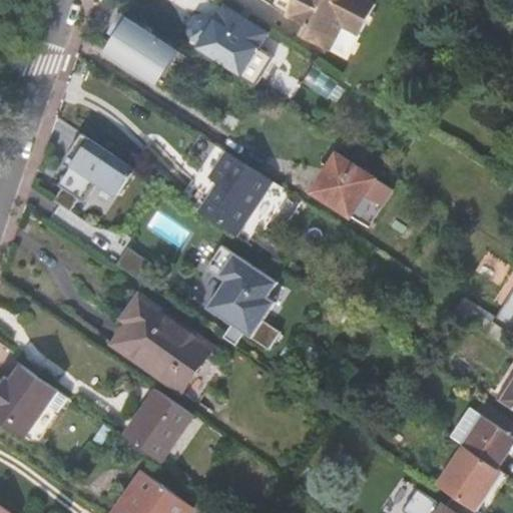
[(377,3),(370,0),(294,0),(287,15),(311,27),(306,37),(331,50),(345,25),(361,34),(377,3)]
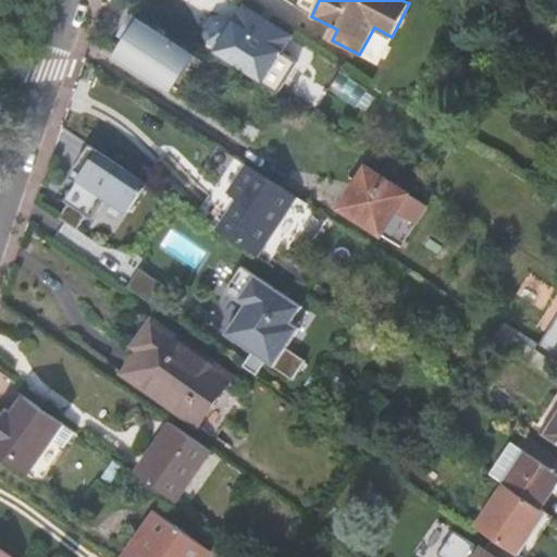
[(293,35),(246,7),(233,26),(231,25),(227,25),(218,40),(219,42),(222,45),(217,52),(264,82),(294,36),(293,35)]
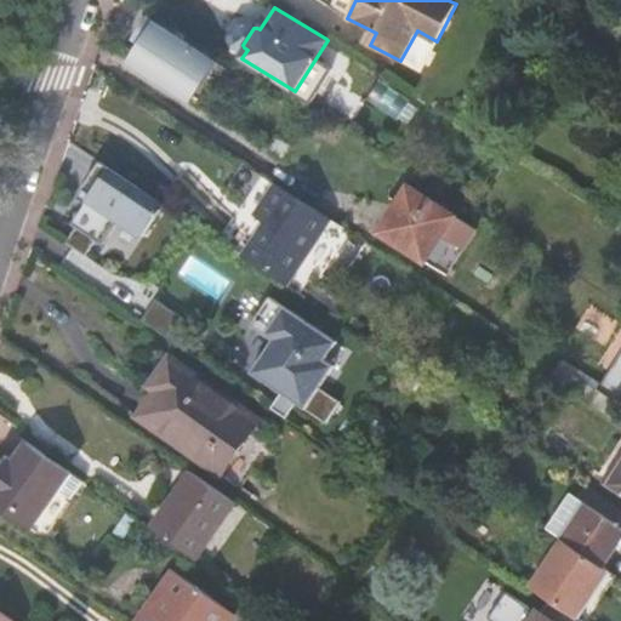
[(144,44),(132,62),(189,98),(215,60),(151,20),(137,39),(144,44)]
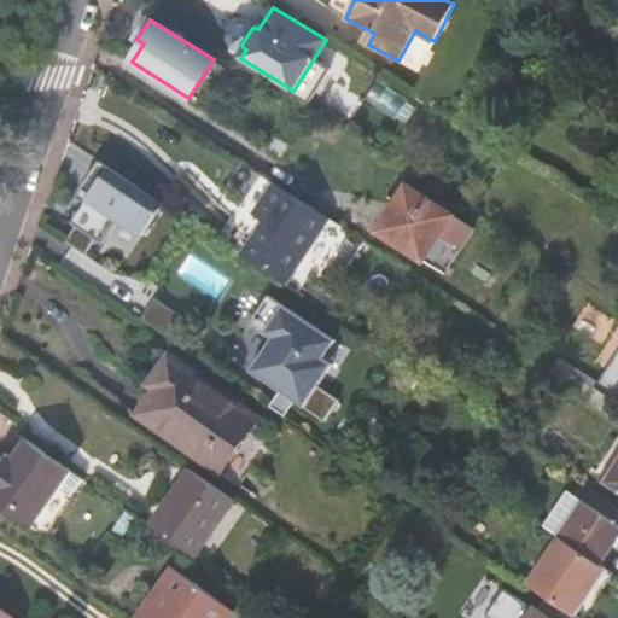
[(378,106),(390,87),(360,69),(348,88),(378,106)]
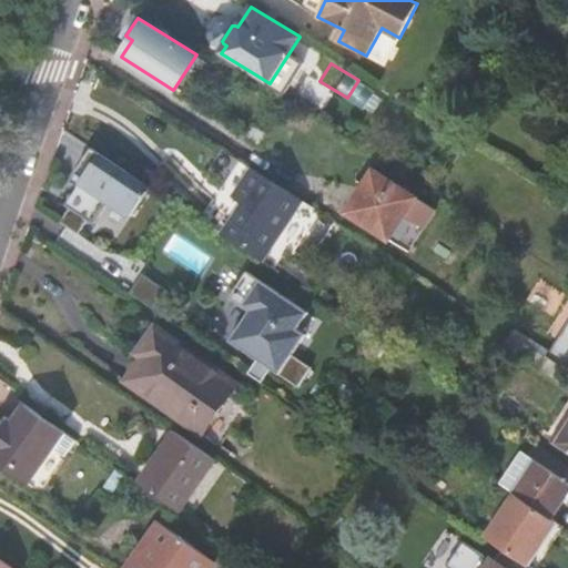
[(94,148),(66,201),(98,219),(107,202),(134,216),(154,180),(94,148)]
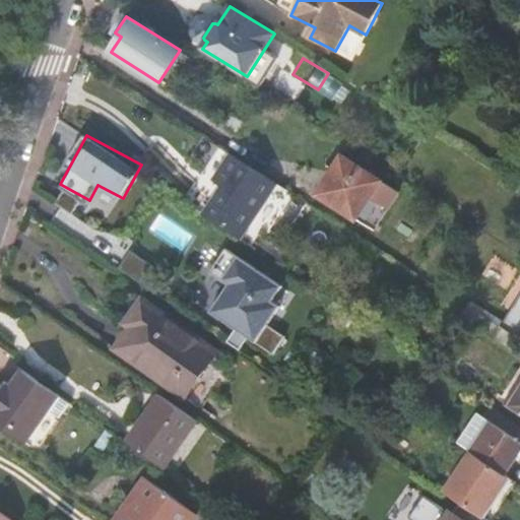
[(277,183),(233,154),(214,181),(223,187),(204,215),(240,239),(277,183)]
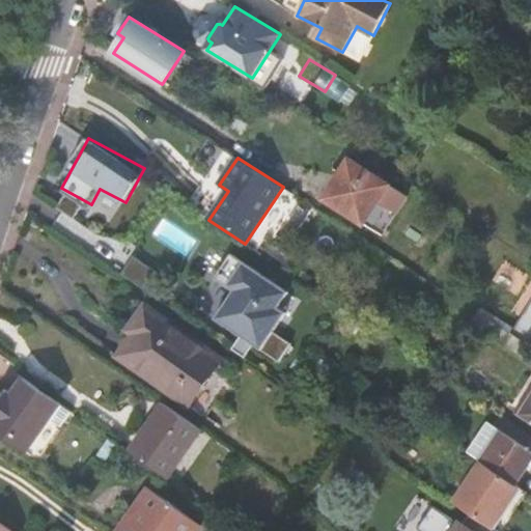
[(352,160),(326,199),(365,225),(391,186),(352,160)]
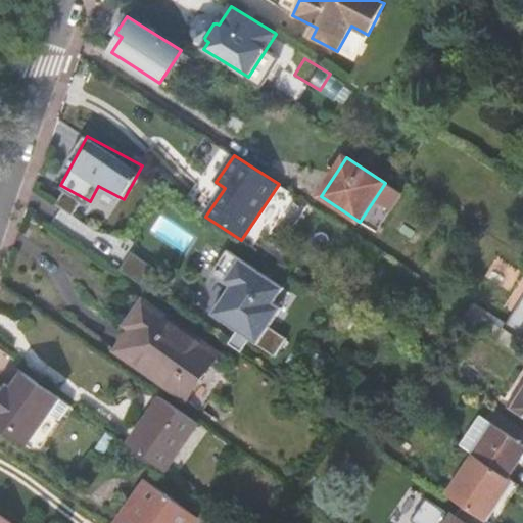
[(200,228),(172,270),(205,293),(235,251),(200,228)]
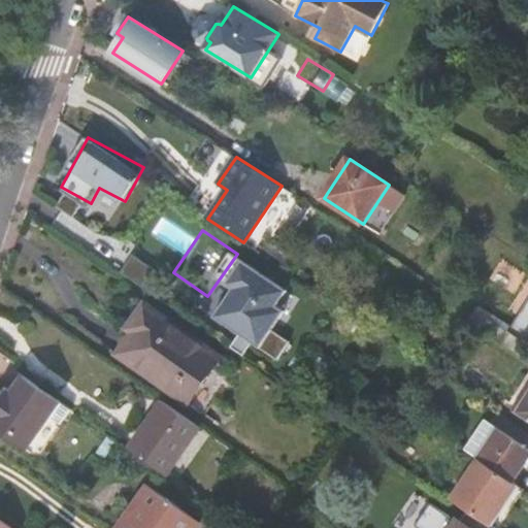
[(132,259),(125,269),(143,282),(151,272),(132,259)]
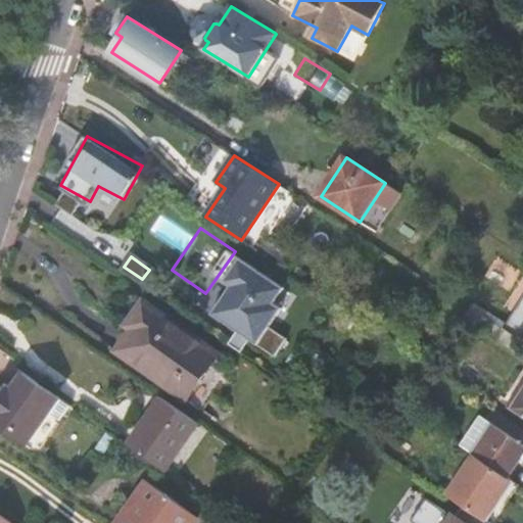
[(522,300),(505,330),(522,341),(522,300)]
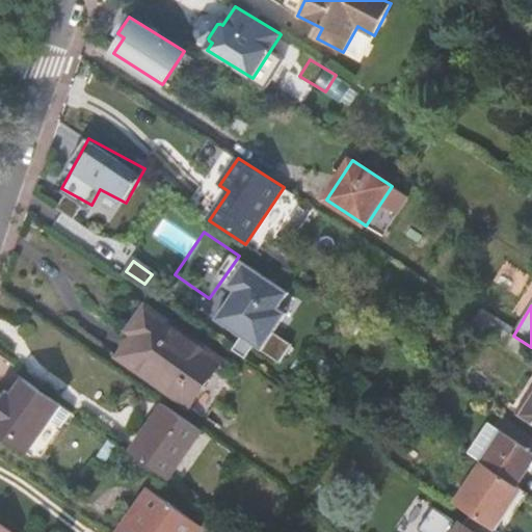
[(134,335),(133,336),(209,389),(227,365),(144,308),(129,330),(134,335)]
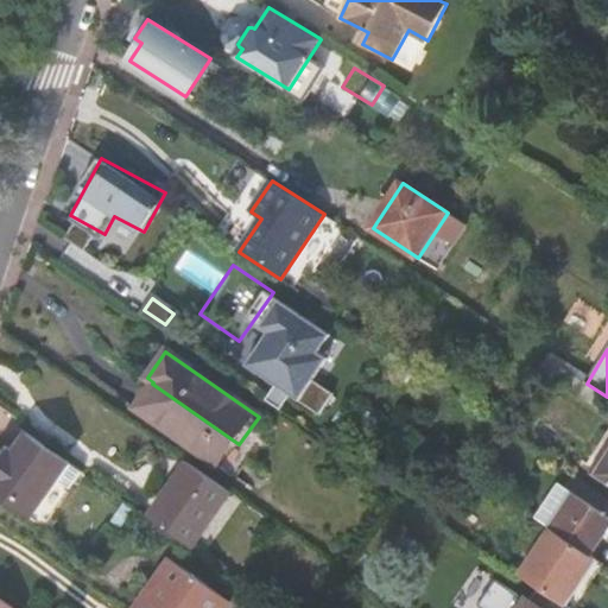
[(239,444),(152,384),(135,406),(222,467),(239,444)]
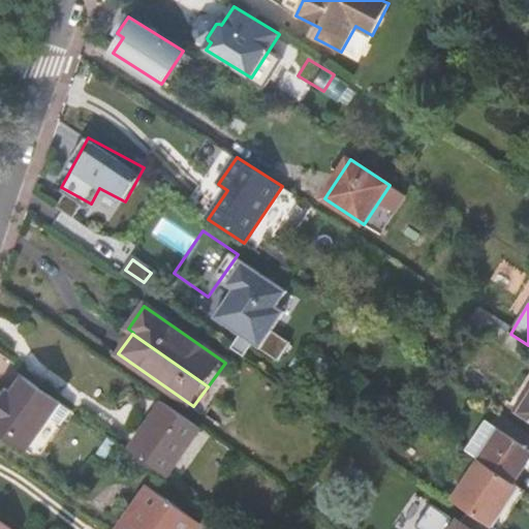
[(40,389),(26,378),(13,395),(0,412),(0,433),(26,453),(61,403),(40,389)]
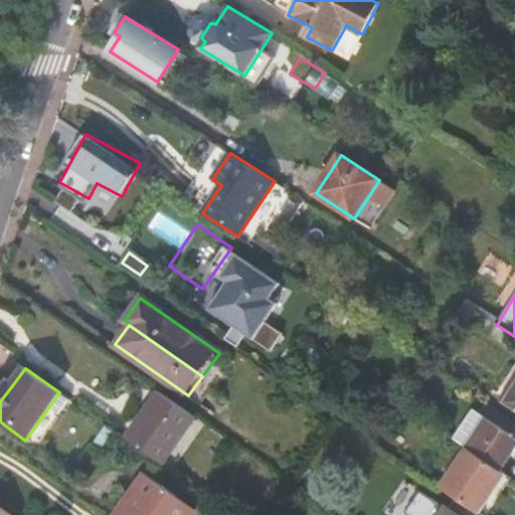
[(514,384),(504,402),(514,408),(514,384)]
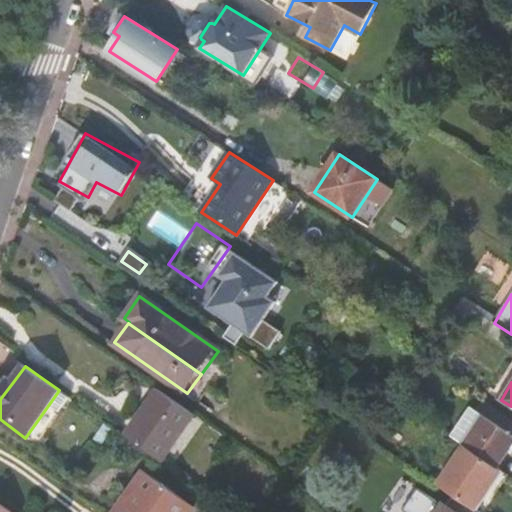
[(159,390),(126,438),(161,462),(194,415),(159,390)]
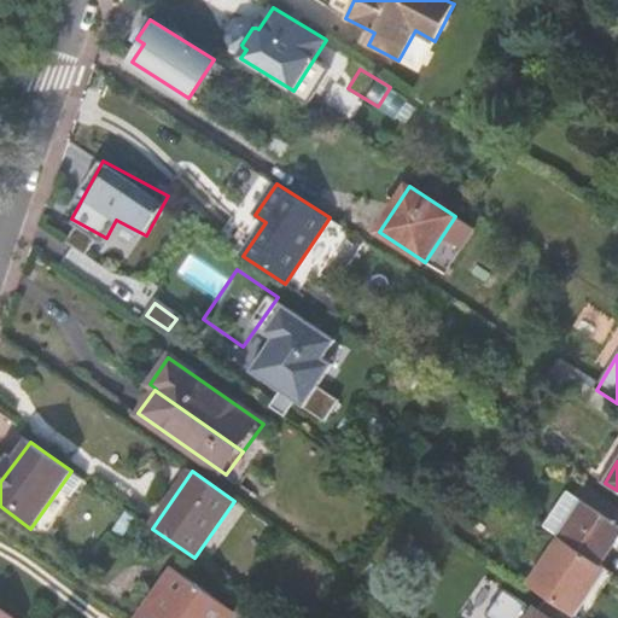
[(617,525),(586,503),(563,538),(602,565),(617,541),(617,525)]
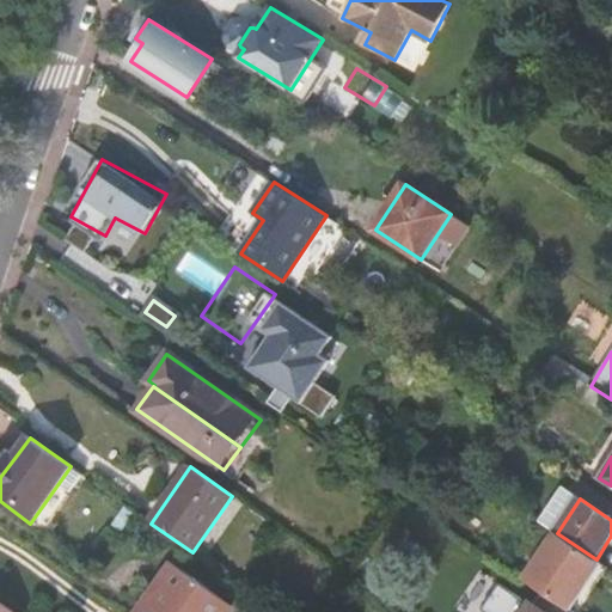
[(557,533),(525,580),(570,611),(603,563),(597,560),(557,533)]
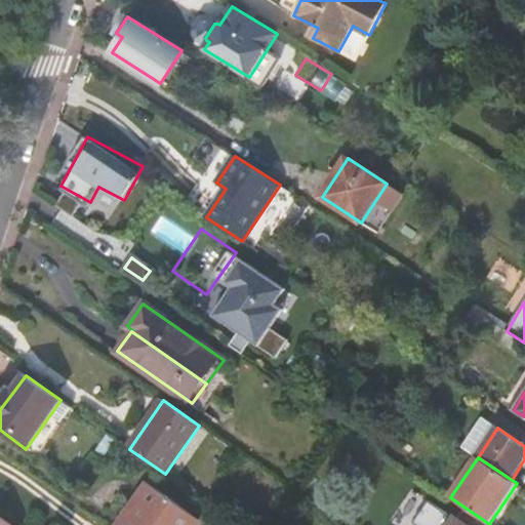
[(128,519),(123,524),(196,524),(199,521),(148,486),(130,512),(132,513),(137,517),(133,523),(128,519)]
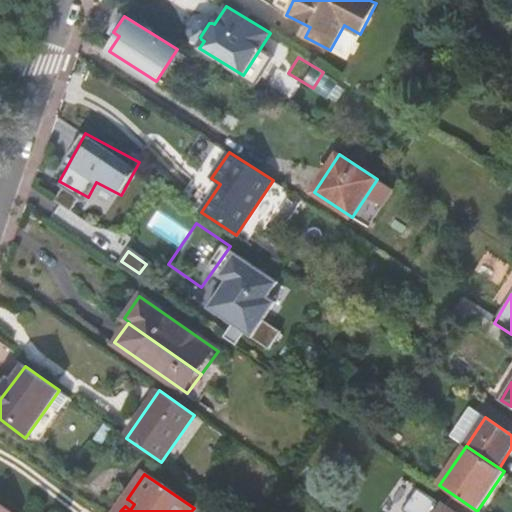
[(404,511),(405,511),(430,511),(439,499),(420,487),(404,511)]
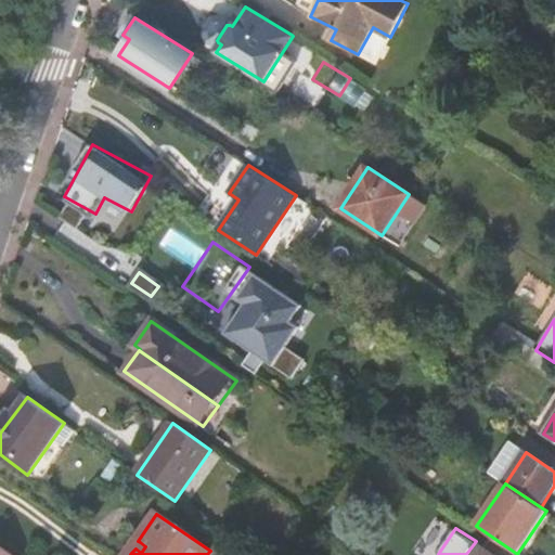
[(13,554),(0,545),(0,554),(13,554)]
